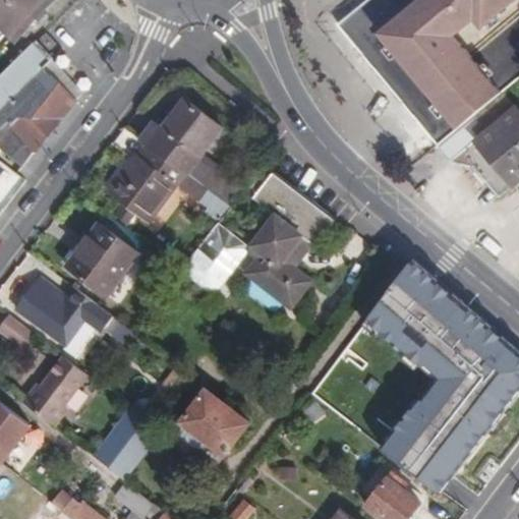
[(0,37),(6,31),(15,39),(51,0),(0,0),(0,37)]
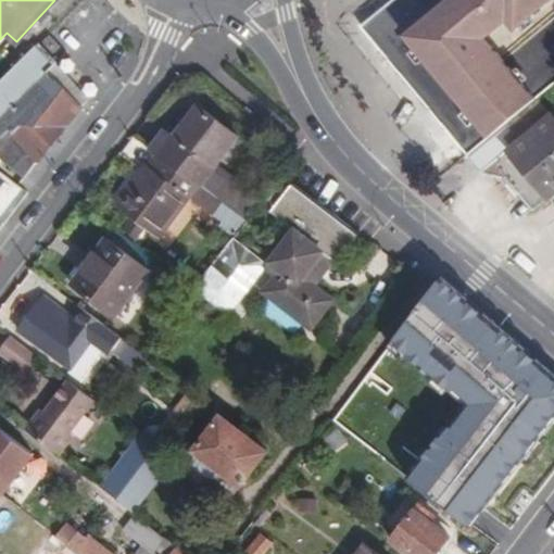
[(400,74),(465,153),(520,108),(553,79),(553,0),(391,0),(361,26),(400,74)]
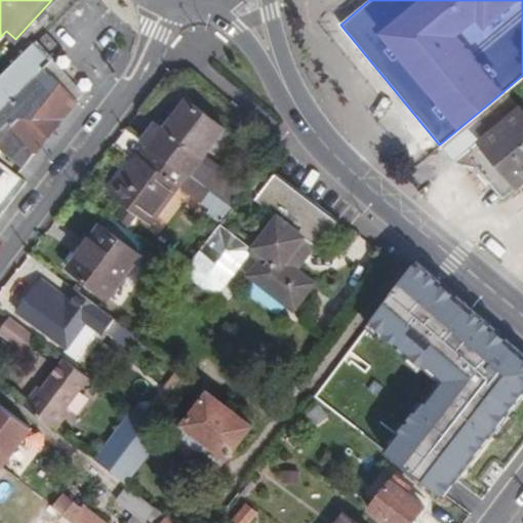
[(35,40),(17,57),(0,74),(0,125),(1,126),(0,127),(0,147),(23,167),(36,149),(37,150),(83,89),(35,40)]
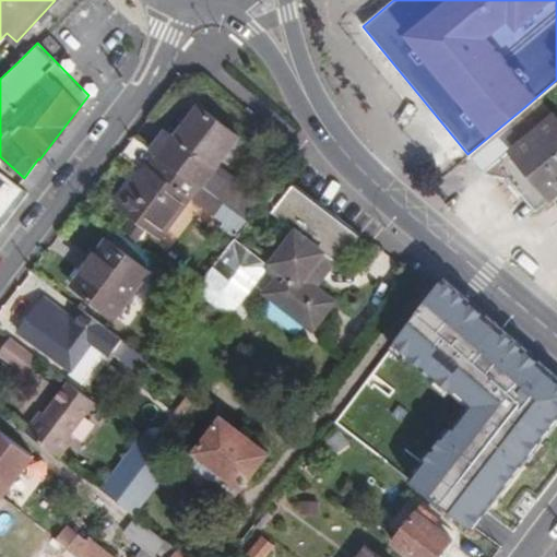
[(170,127),(153,150),(155,152),(160,155),(201,187),(215,168),(239,135),(199,104),(178,132),(170,127)]
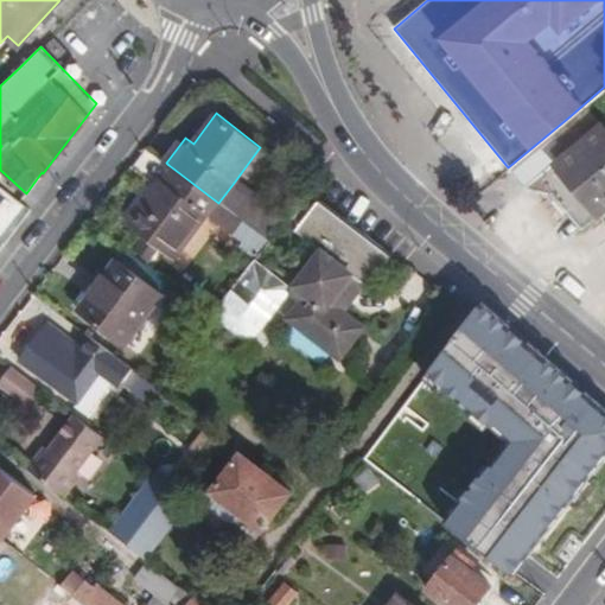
[(568,118),(508,167),(523,186),(556,189),(584,224),(604,207),(604,122),(577,146),(571,139),(579,129),(568,118)]
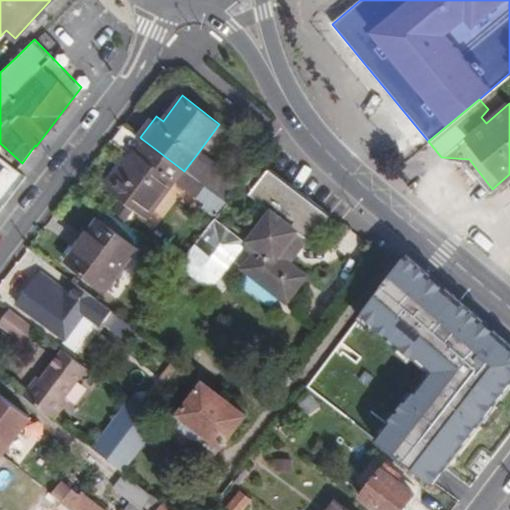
[(142,139),(134,150),(138,153),(146,142),(142,139)]
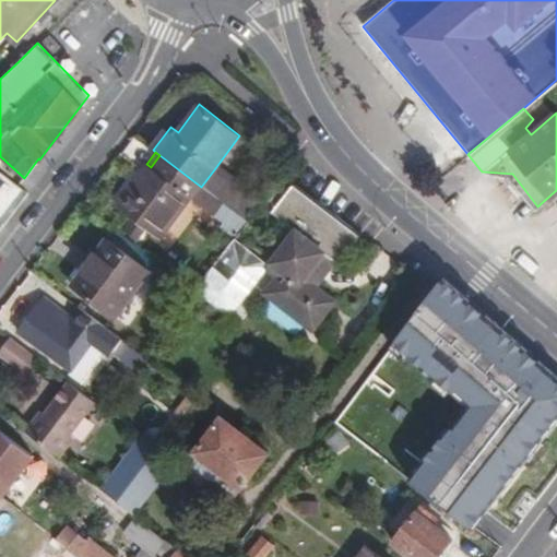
[(217,213),(226,221),(233,211),(224,203),(201,187),(160,155),(151,167),(146,164),(115,204),(132,218),(121,229),(135,240),(145,228),(160,239),(191,199),(214,216),(217,213)]
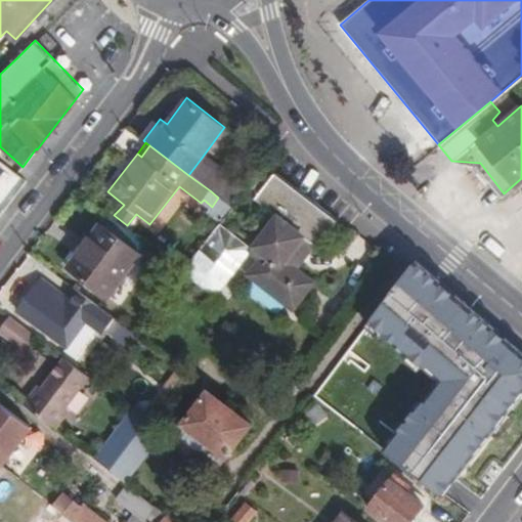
[(222,174),(202,158),(188,175),(210,190),(222,174)]
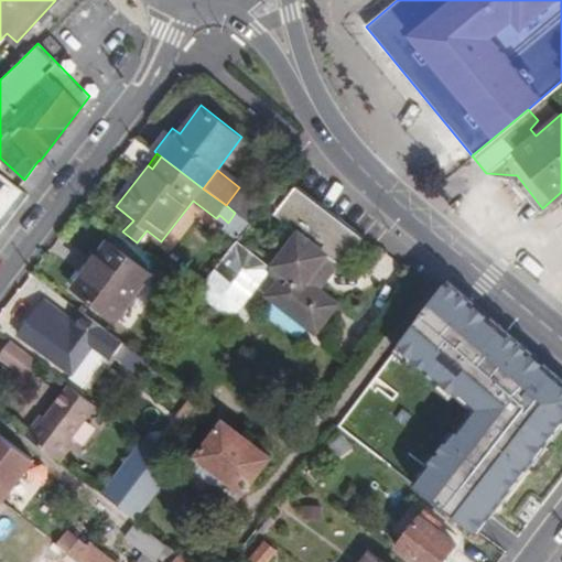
[(338,262),(339,263),(361,237),(295,185),(274,214),(298,231),(338,262)]
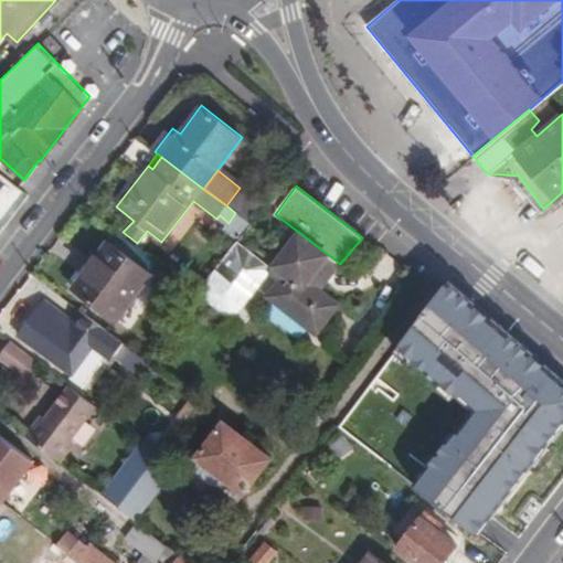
[(240,188),(226,205),(235,213),(250,223),(263,205),(240,188)]
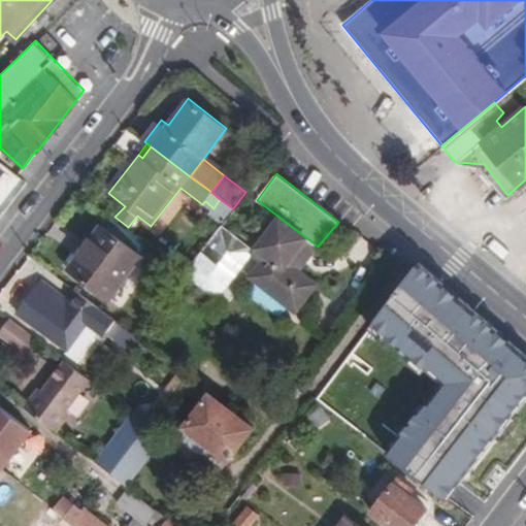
[(208,215),(220,224),(233,208),(220,199),(214,208),(208,215)]
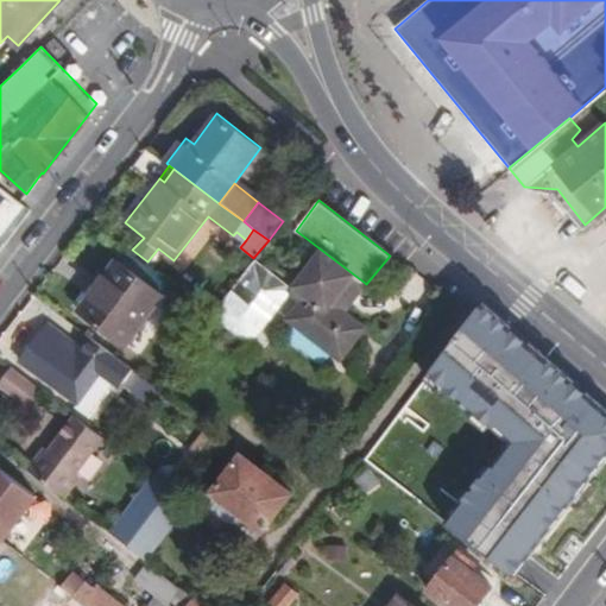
[(253,259),(216,305),(256,338),(290,295),(300,302),(288,317),(338,357),(364,324),(343,310),(365,283),(321,250),(290,289),(253,259)]
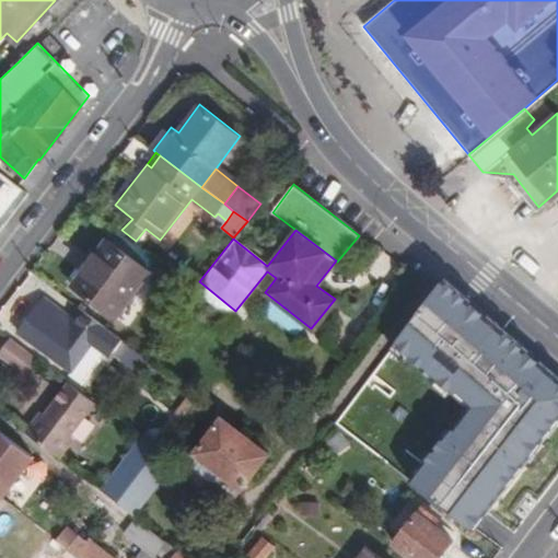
[(113,316),(149,270),(107,240),(72,285),(113,316)]
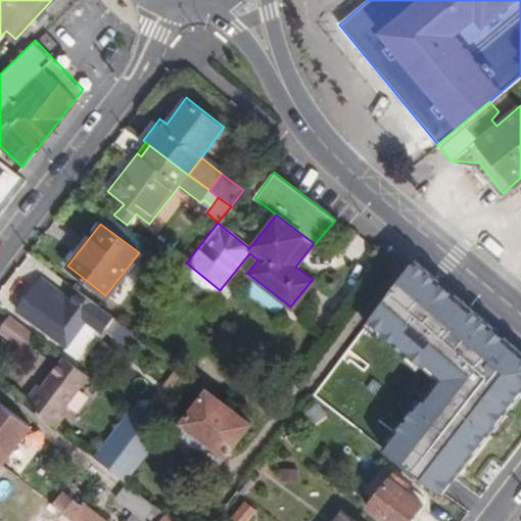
[(442,492),(520,389),(520,350),(414,258),(368,318),(421,363),(425,358),(446,376),(426,403),(421,398),(383,447),(388,452),(442,492)]
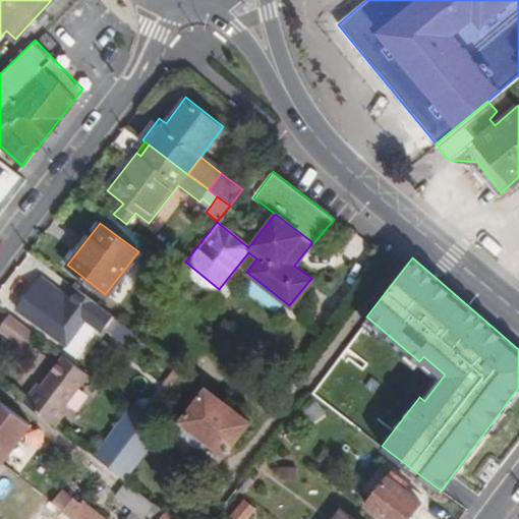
[(101,329),(112,314),(71,284),(63,293),(40,277),(17,305),(22,309),(62,340),(65,342),(85,316),(101,329)]
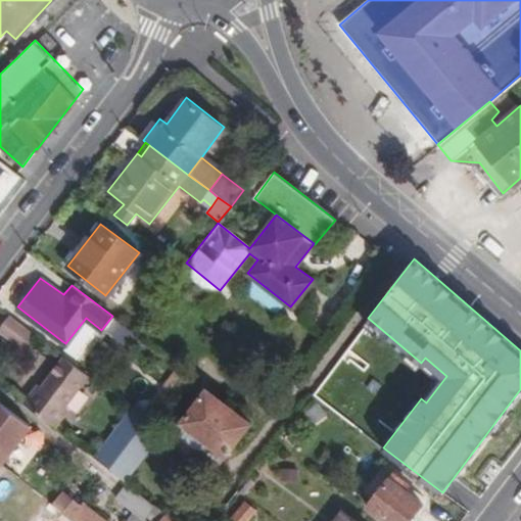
[(62,341),(22,311),(18,316),(59,346),(62,341)]
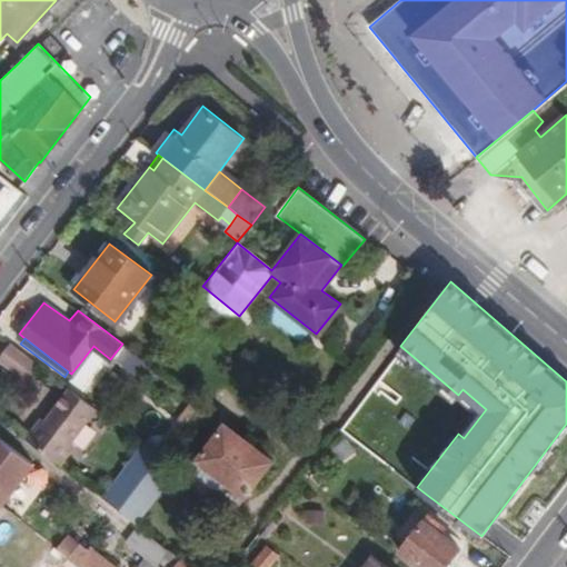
[(40,362),(13,344),(0,358),(27,379),(40,362)]
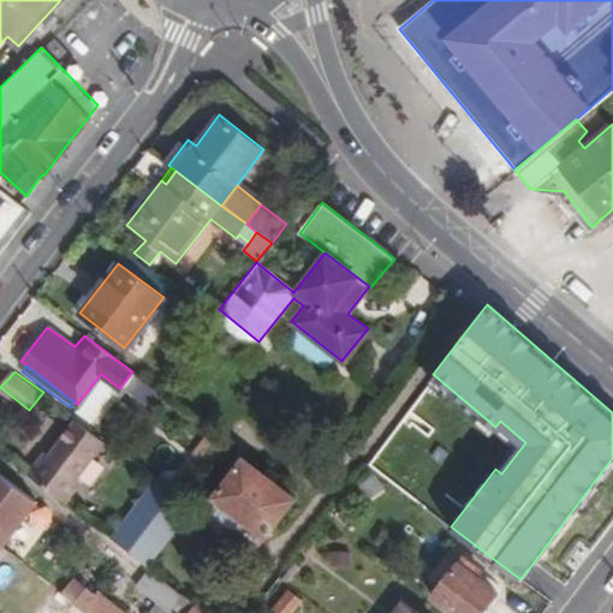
[(47,452),(29,476),(64,503),(82,480),(78,476),(106,440),(78,420),(51,456),(47,452)]
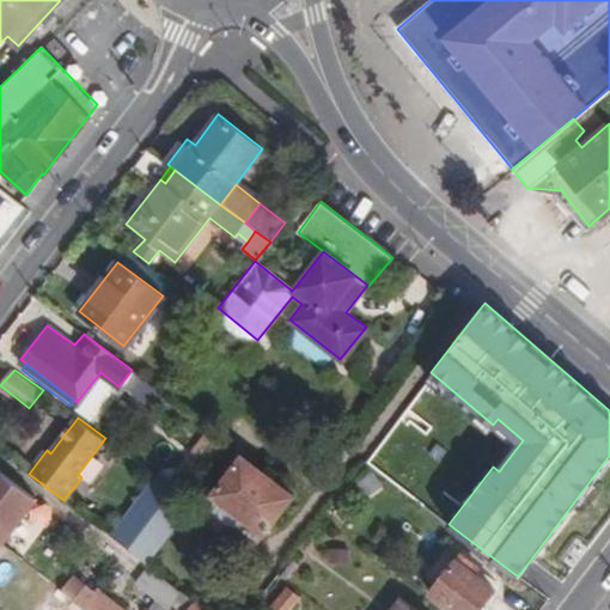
[(511,441),(493,467),(499,471),(523,440),(498,419),(493,425),(511,441)]
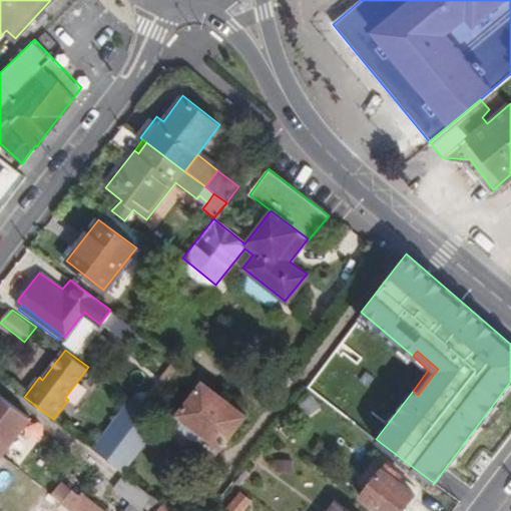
[(179,362),(173,357),(166,367),(172,371),(179,362)]
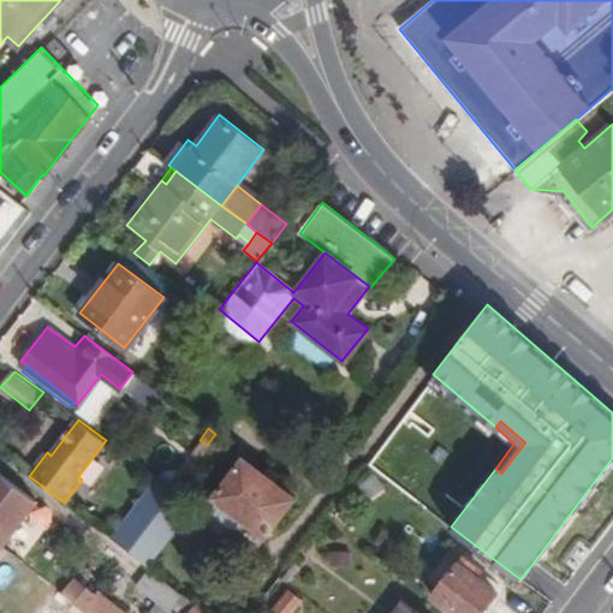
[(248,558),(293,497),(242,458),(196,517),(248,558)]
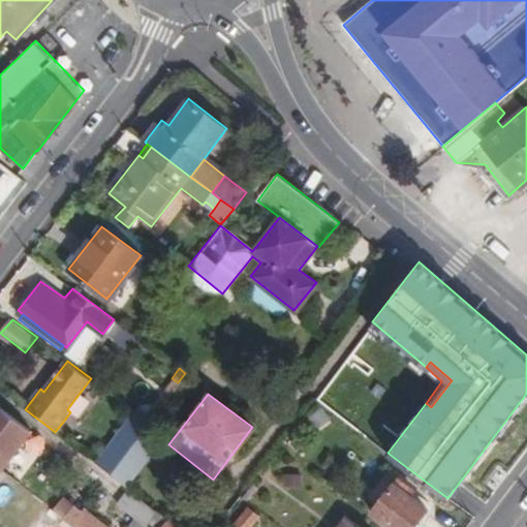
[(0,469),(1,470),(31,431),(0,407),(0,469)]
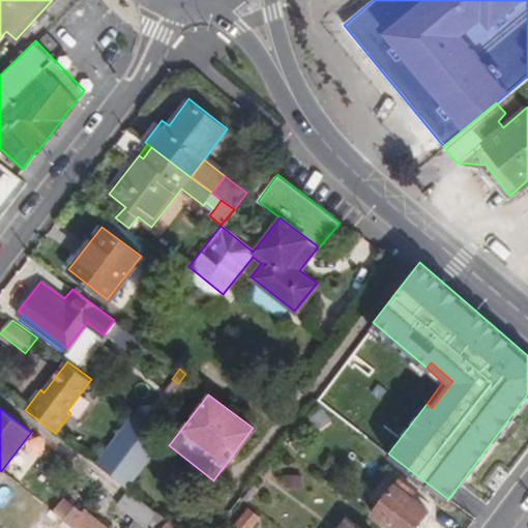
[(148,423),(154,415),(151,411),(144,419),(148,423)]
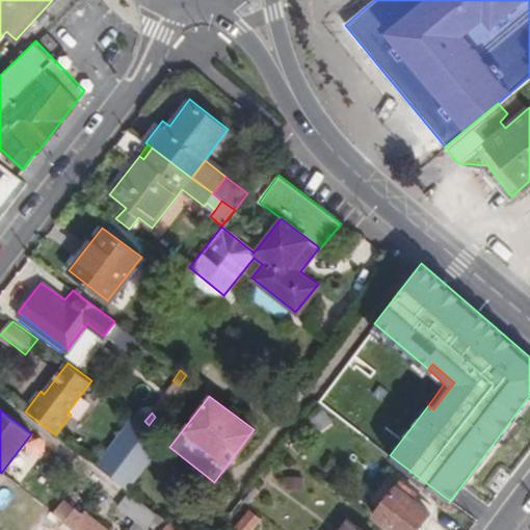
[(138,418),(100,469),(110,477),(146,430),(149,425),(144,421),(138,418)]
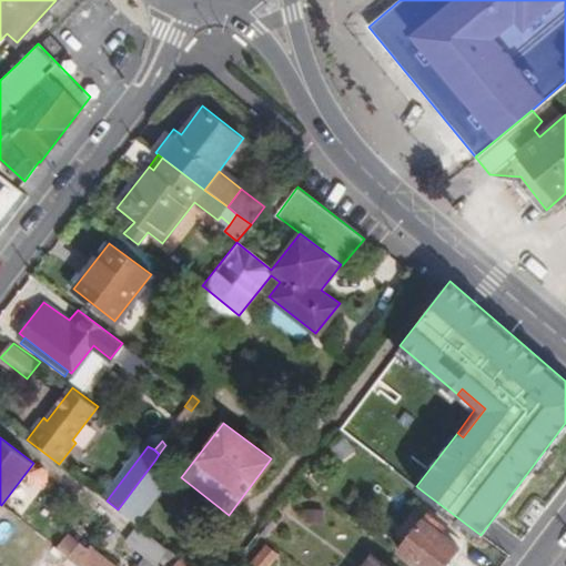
[(155,460),(118,509),(133,522),(171,472),(155,460)]
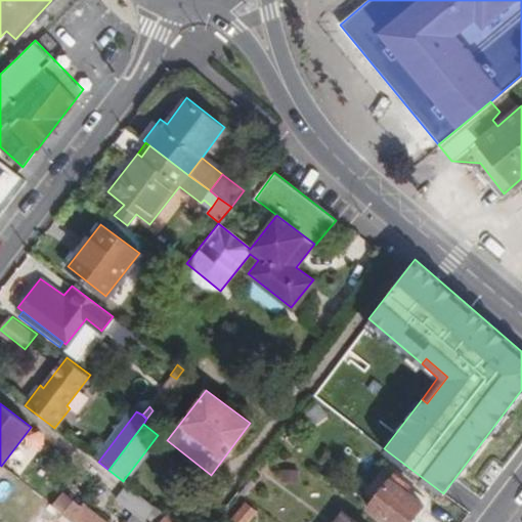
[(300,480),(300,470),(284,469),(283,479),(300,480)]
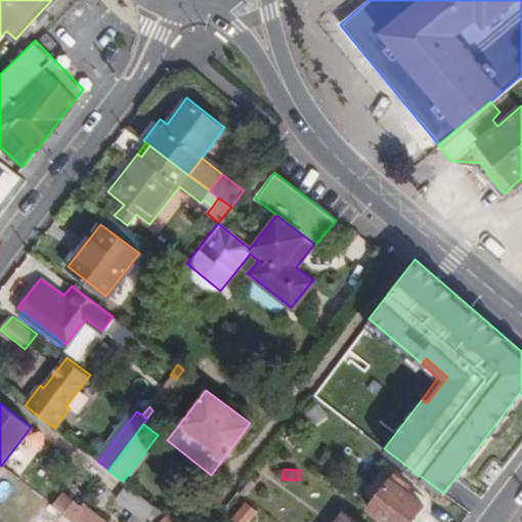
[(405,490),(410,484),(394,473),(367,506),(388,521),(407,521),(423,503),(405,490)]
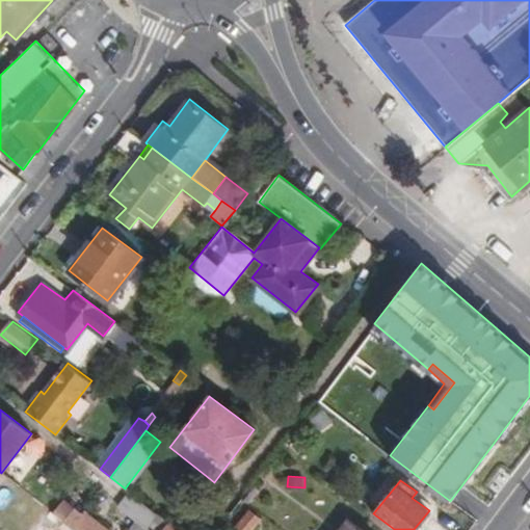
[(55,513),(76,529),(142,529),(152,520),(156,512),(129,492),(118,506),(137,521),(130,529),(107,529),(86,513),(83,518),(62,502),(55,513)]
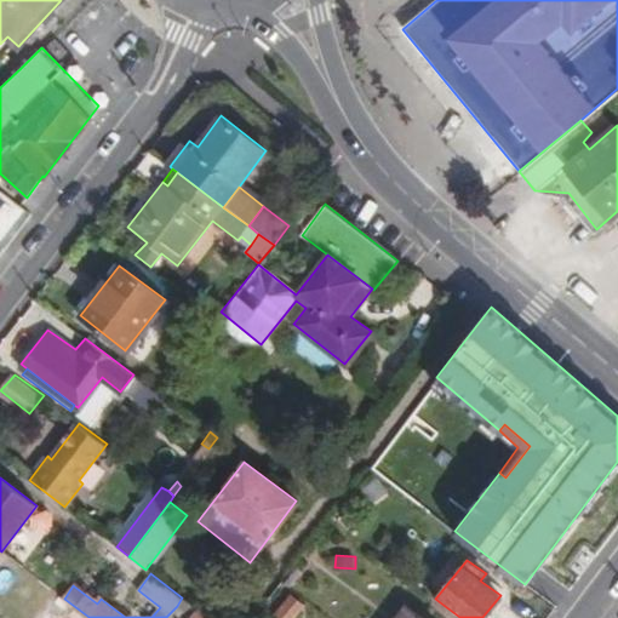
[(89,617),(64,599),(58,594),(38,617),(89,617)]
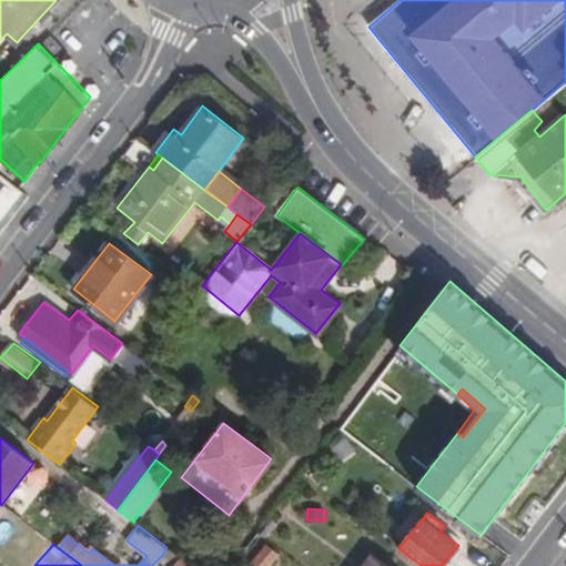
[(266,565),(276,554),(264,544),(248,565),(266,565)]
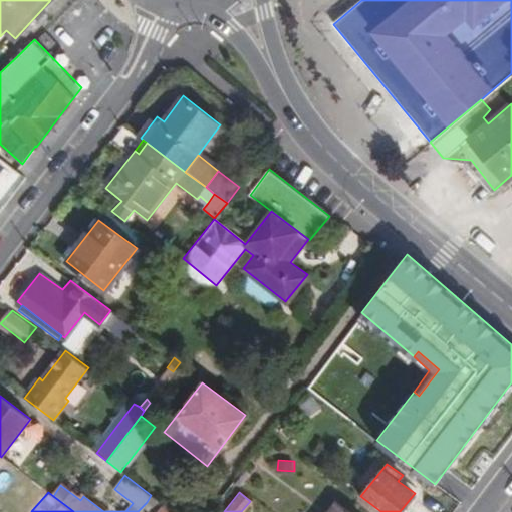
[(138,511),(173,511),(162,504),(157,509),(147,502),(138,511)]
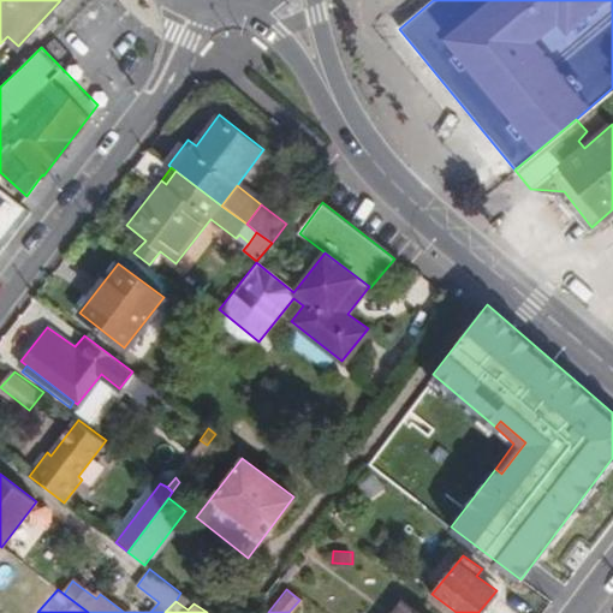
[(393,612),(418,612),(404,601),(393,612)]
